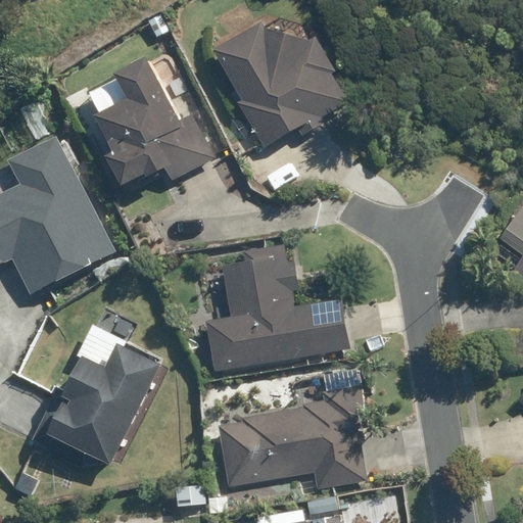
[(269,28),(221,53),(249,103),(247,105),(274,152),(306,134),(311,140),(336,127),(332,120),(355,107),(339,77),(343,76),(324,41),(316,46),(272,33),(269,28)]
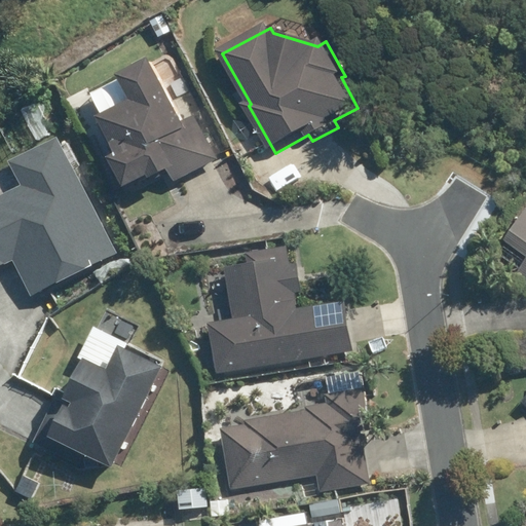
[(155,184),(174,175),(178,184),(221,163),(201,123),(188,130),(155,65),(125,78),(139,105),(103,122),(119,156),(121,160),(117,162),(129,189),(150,180),(153,179),(155,184)]
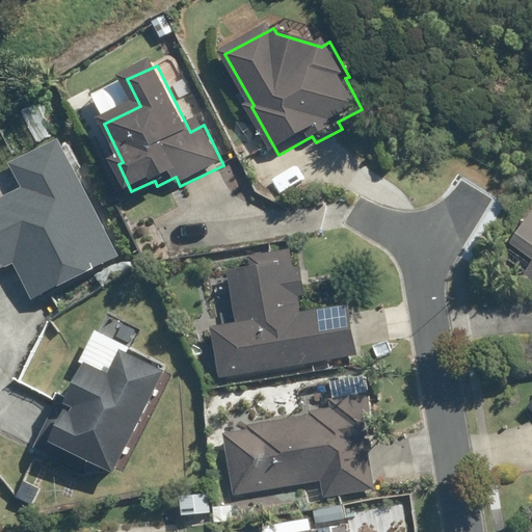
[(0,277),(25,266),(41,297),(129,255),(72,138),(22,162),(24,167),(0,179),(0,277)]
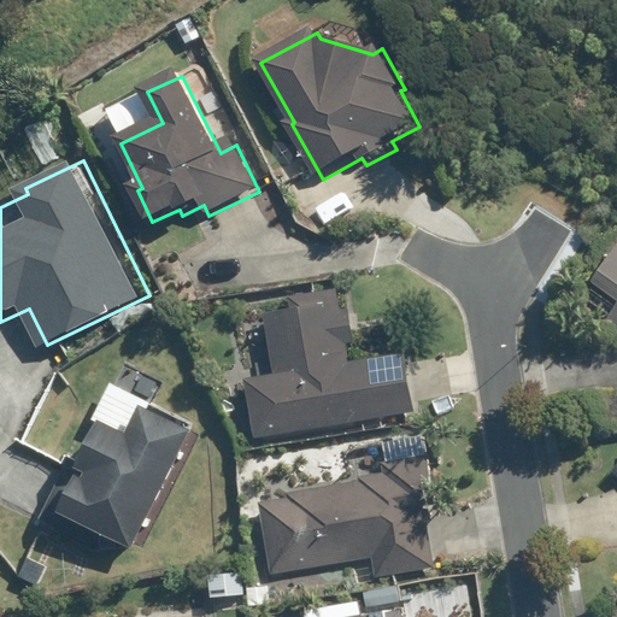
[(616,240),(589,282),(616,300),(616,304),(605,321),(616,328),(616,240)]
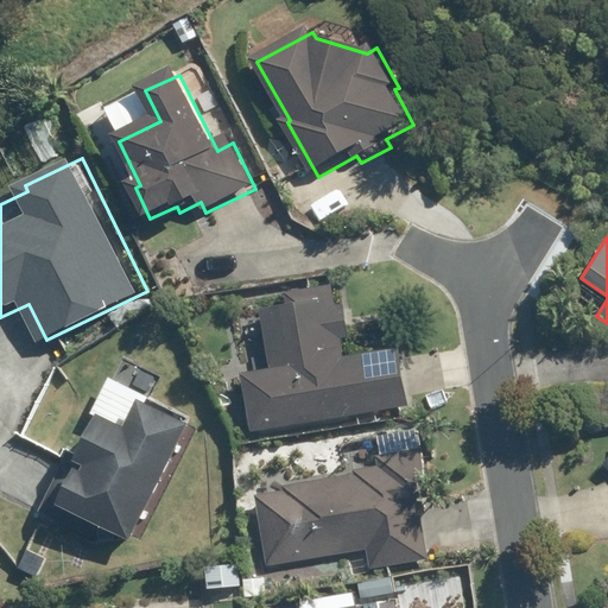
[(267,369),(240,373),(247,430),(406,407),(397,350),(339,359),(336,340),(347,339),(342,304),(331,305),(328,285),(282,291),(284,305),(258,309),(267,369)]
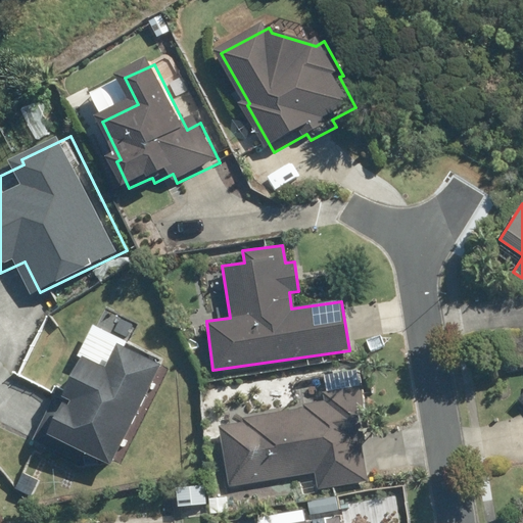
[(182,316),(184,331),(199,329),(197,314),(182,316)]
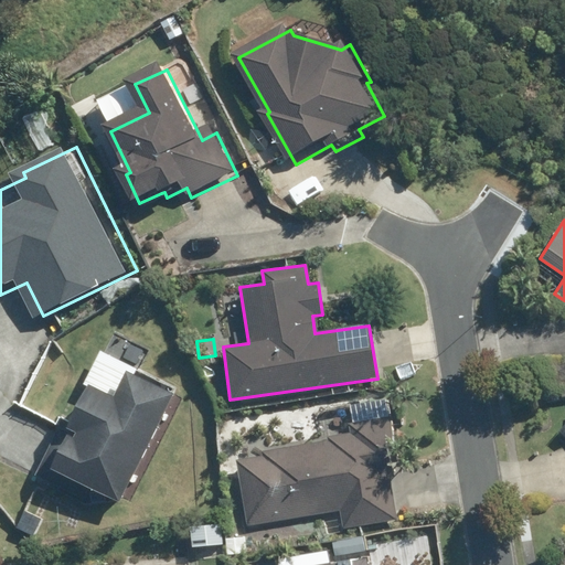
[(187,393),(107,352),(43,482),(88,504),(118,504),(120,499),(130,504),(187,393)]
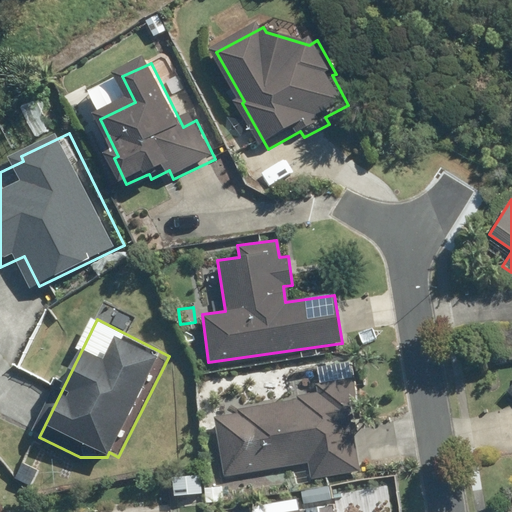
[(236,414),(215,417),(224,476),(306,463),(309,480),(358,472),(352,432),(355,432),(353,421),(357,420),(348,363),(319,367),(321,383),(315,384),(316,393),(296,396),(297,400),(236,410),(236,414)]
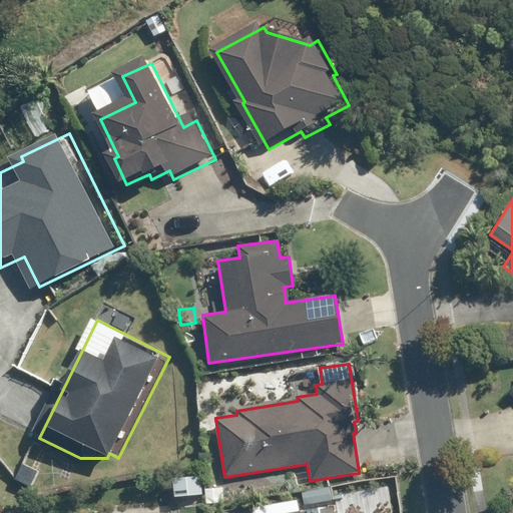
[(219,487),(203,489),(205,504),(221,502),(219,487)]
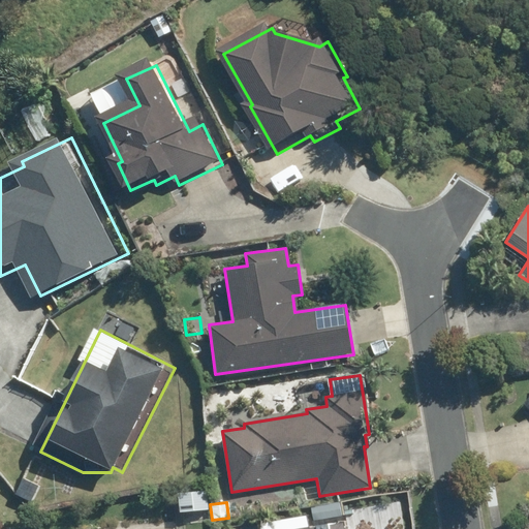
[(339,502),(322,505),(323,519),(341,517),(339,502)]
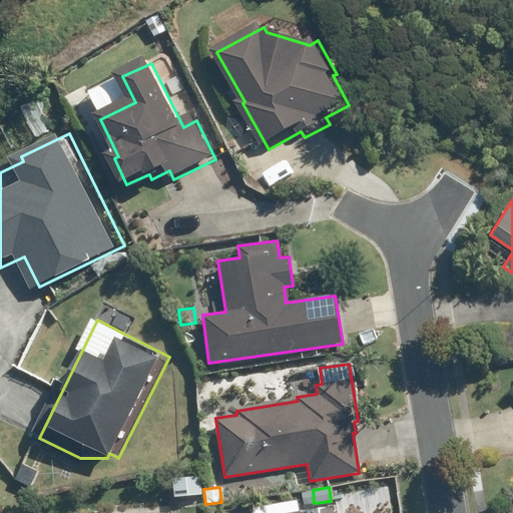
All buildings are outlined.
